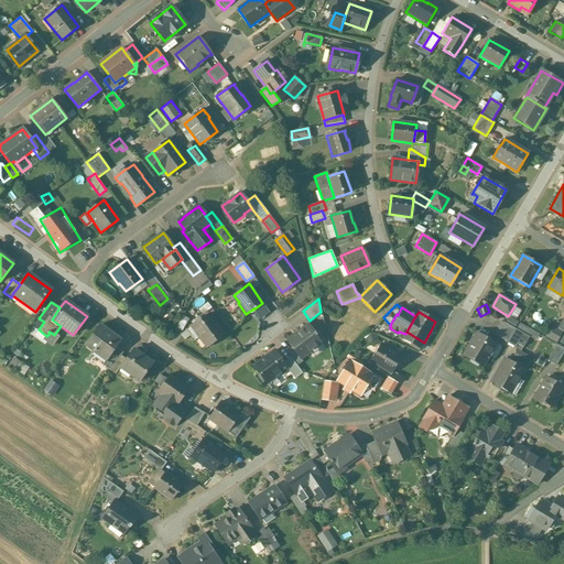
[(219,328),(214,320),(214,321),(208,314),(192,326),(199,336),(199,337),(207,347),(224,335),(219,328)]
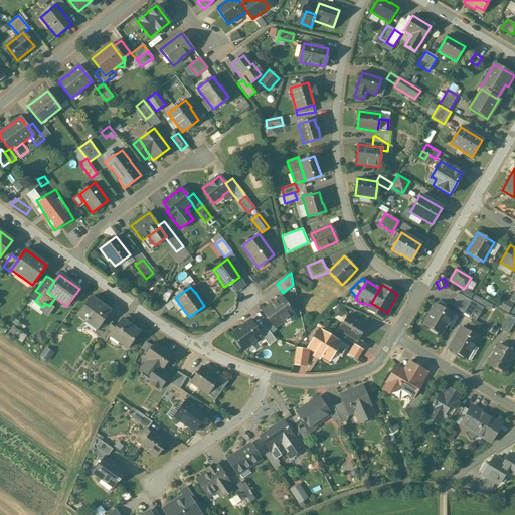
[(470,300),(459,294),(452,306),(463,313),(470,300)]
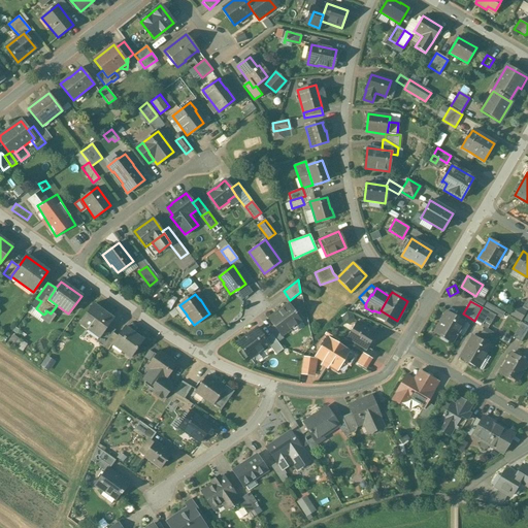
[(112,319),(93,304),(79,323),(88,329),(86,332),(97,340),(99,337),(106,328),(112,319)]
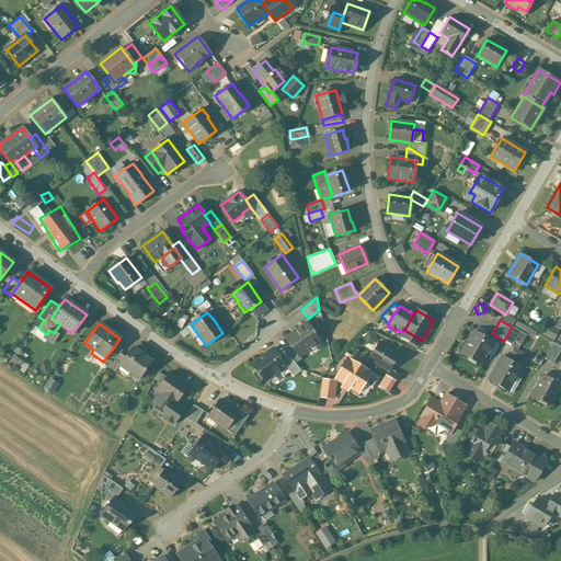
[(299,328),(289,335),(290,335),(285,339),(298,356),(308,350),(307,347),(318,340),(319,342),(319,341),(313,333),(315,333),(307,323),(300,328),(299,328)]
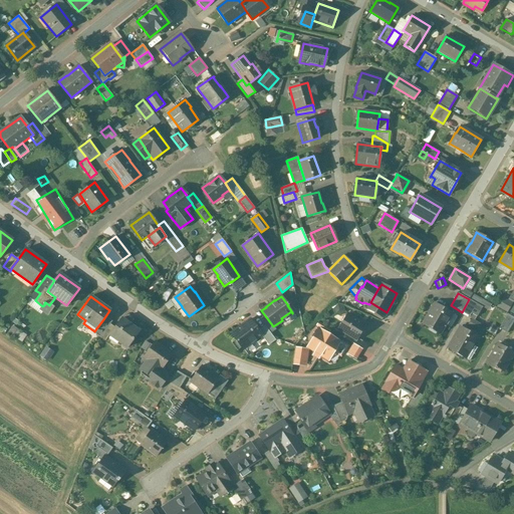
[(476,304),(469,299),(462,312),(469,316),(471,313),(476,304)]
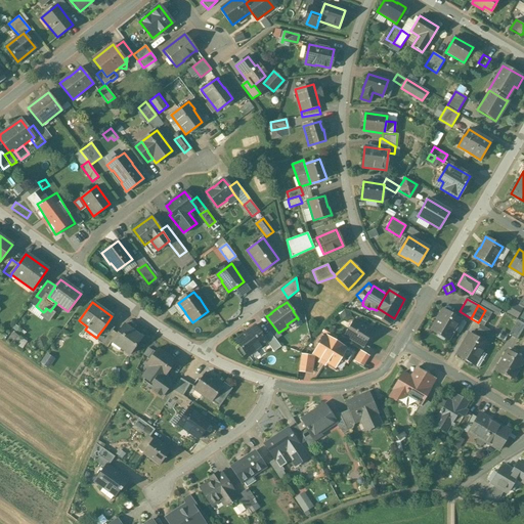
[(394,318),(378,308),(377,310),(374,314),(391,324),(394,318)]
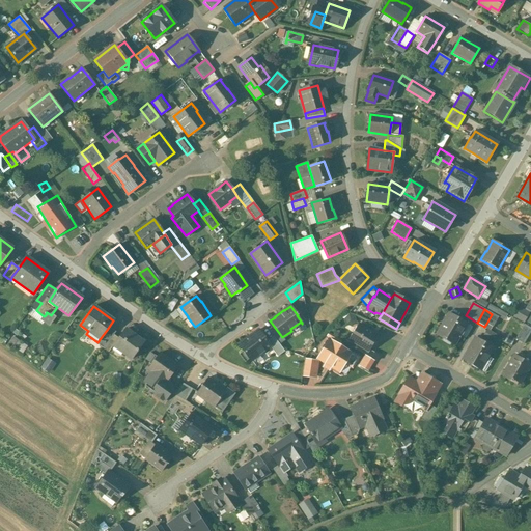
[(467,324),(449,313),(448,313),(449,314),(441,327),(436,335),(453,345),(459,335),(459,334),(466,324),(467,324)]
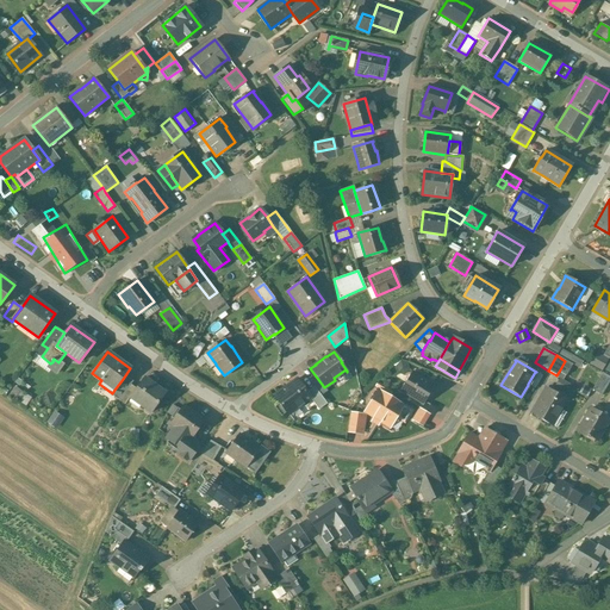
[(572,365),(565,361),(559,372),(565,375),(572,365)]
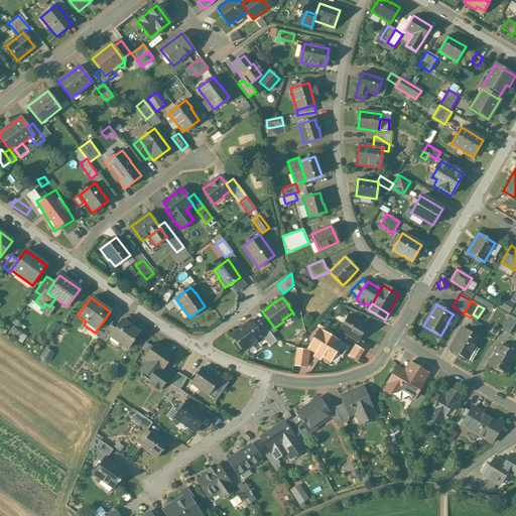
[(366,327),(349,315),(340,331),(357,341),(358,340),(366,327)]
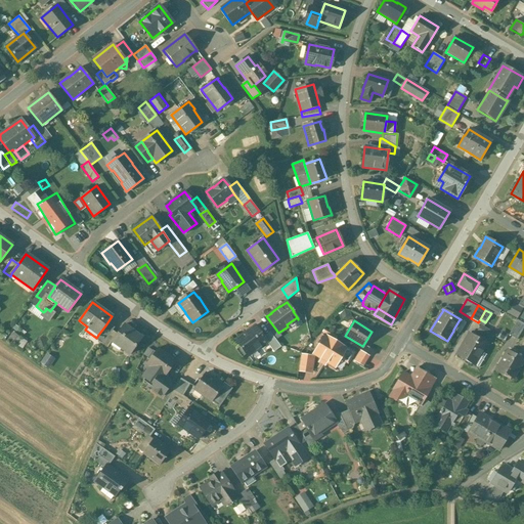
[(523,326),(523,323),(517,320),(509,335),(516,340),(523,326)]
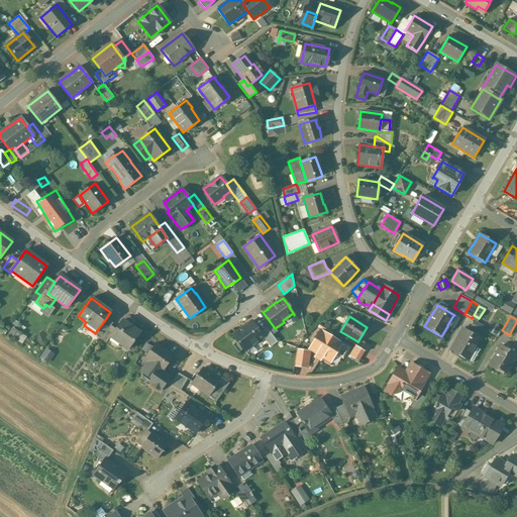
[(115,329),(110,336),(110,337),(111,336),(120,343),(120,344),(128,349),(139,333),(121,320),(115,329)]
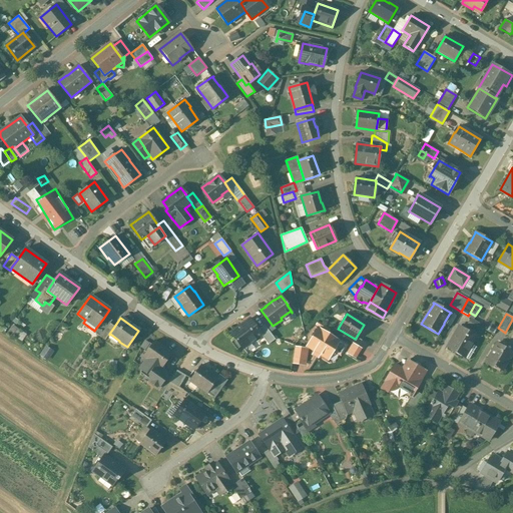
[(103,319),(96,328),(94,331),(93,332),(99,337),(101,336),(109,324),(103,319)]
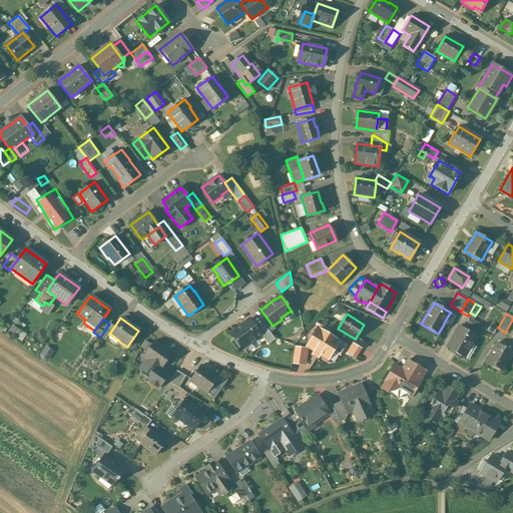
[(249,319),(229,333),(241,349),(262,335),(249,319)]
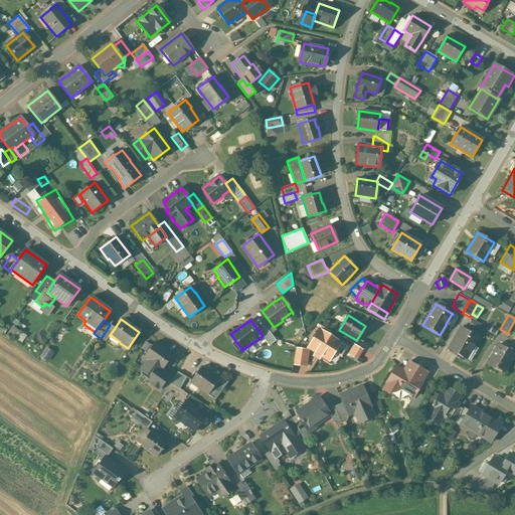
[(110,325),(102,337),(106,340),(110,335),(115,328),(110,325)]
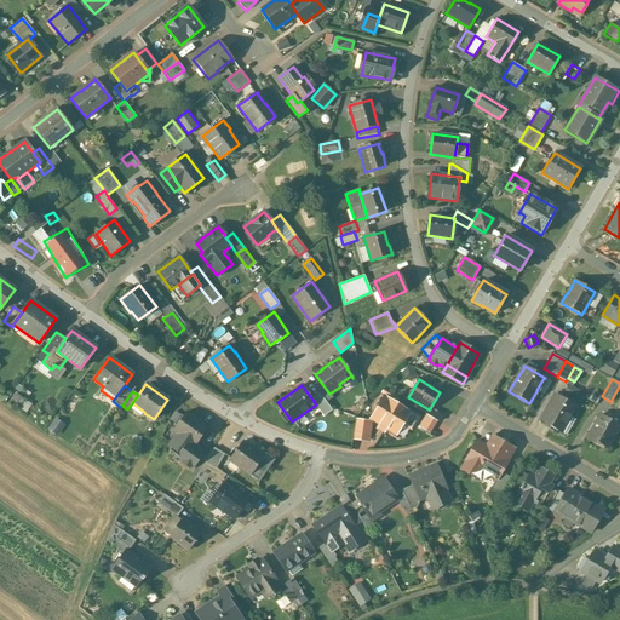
[(12,392),(7,403),(27,412),(32,401),(12,392)]
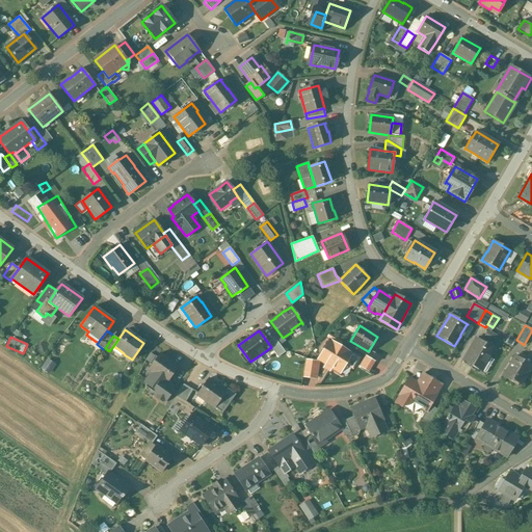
[(494,349),(476,338),(462,361),(481,371),(488,357),(494,349)]
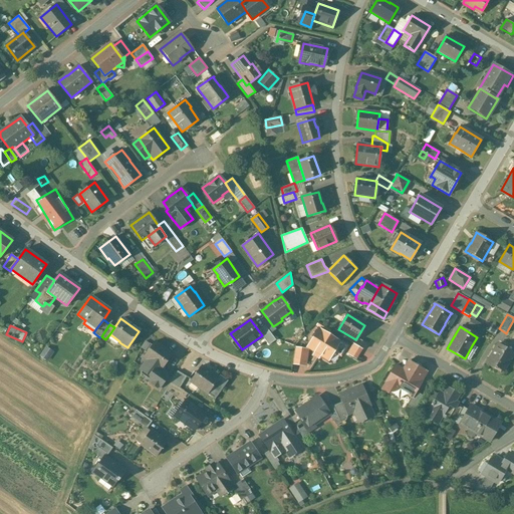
[(318,329),(307,346),(328,359),(338,342),(318,329)]
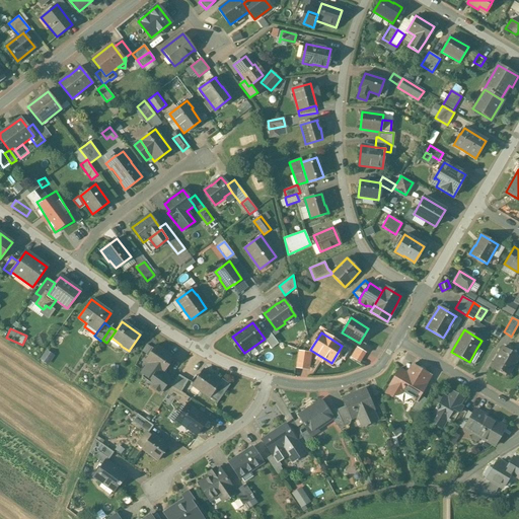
[(370,348),(360,342),(359,343),(356,347),(367,353),(370,348)]
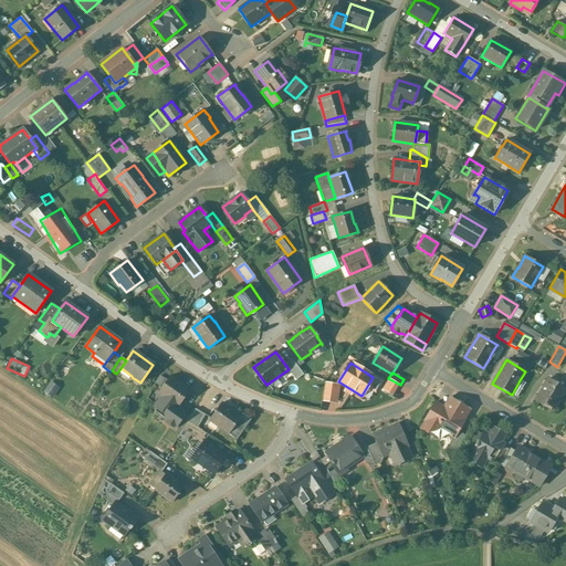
[(189,389),(170,377),(170,376),(158,392),(166,399),(167,398),(177,406),(177,407),(178,406),(189,389)]
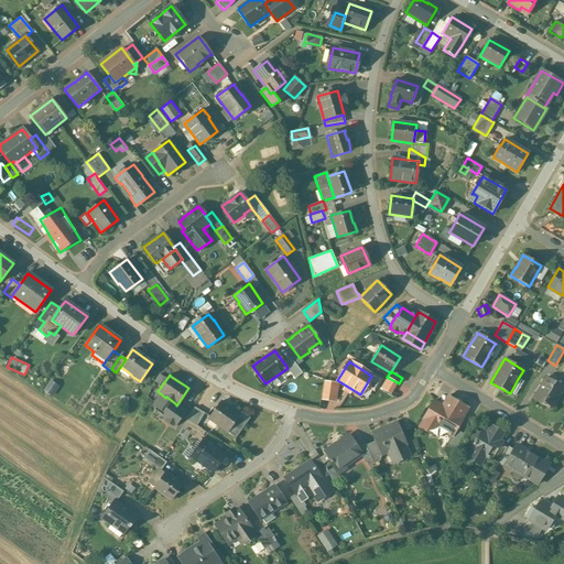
[(563,387),(546,377),(543,381),(537,391),(538,392),(533,400),(543,405),(544,403),(551,408),(563,387)]
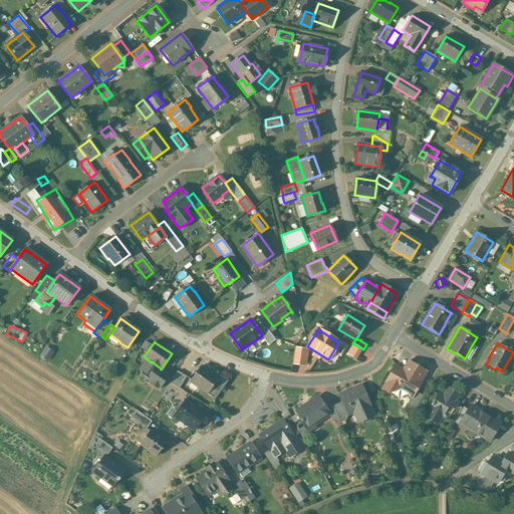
[(476,348),(472,345),(465,358),(469,360),(476,348)]
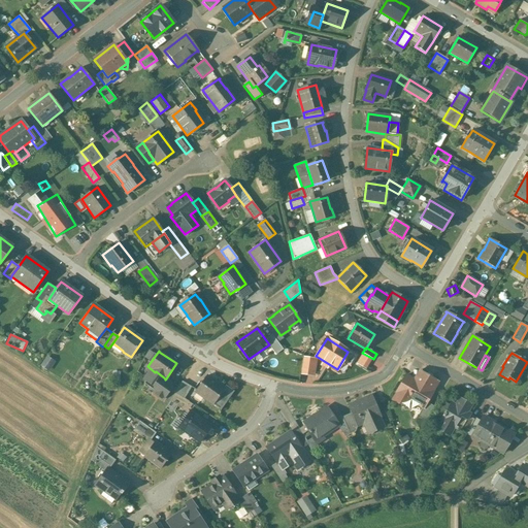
[(41,367),(51,370),(54,360),(45,357),(41,367)]
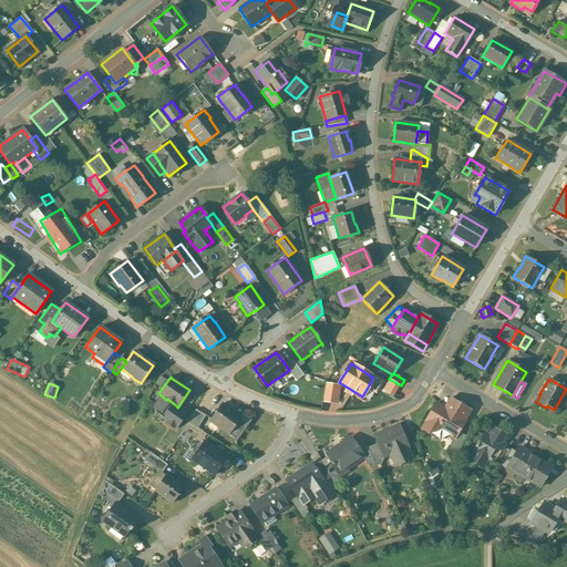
[(177,406),(167,399),(166,400),(165,402),(161,403),(158,406),(160,411),(168,418),(169,418),(177,408),(177,406)]
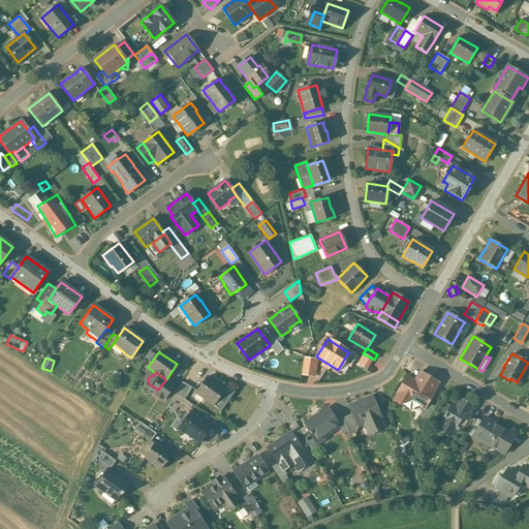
[(431,380),(429,381),(426,379),(425,377),(423,375),(421,376),(416,382),(414,381),(407,377),(407,376),(406,376),(397,393),(397,394),(393,401),(409,411),(414,403),(424,409),(428,403),(434,392),(431,390),(434,384),(434,382),(431,380)]
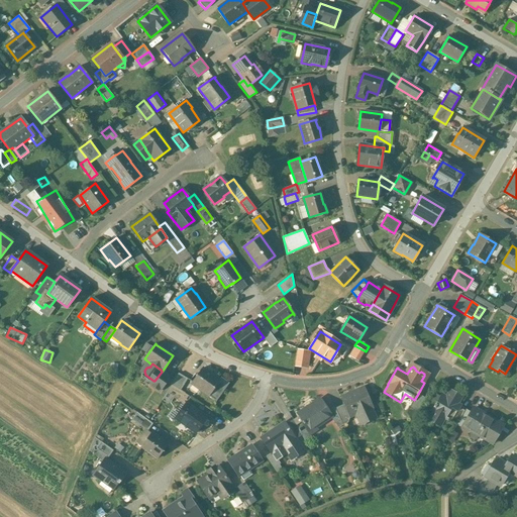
[(219,380),(212,376),(202,369),(191,384),(208,396),(219,381),(219,380)]
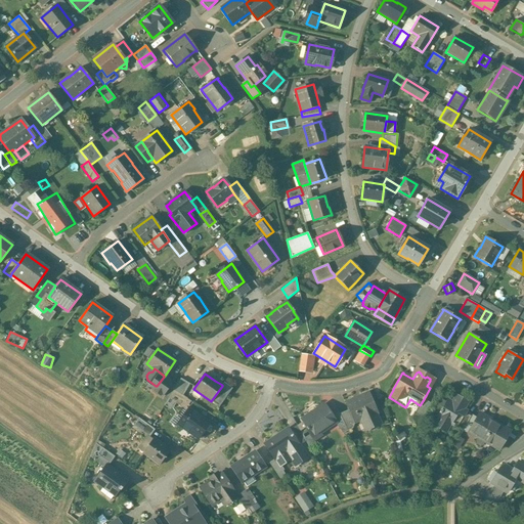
[(164,377),(157,386),(156,386),(153,391),(161,397),(163,394),(162,394),(170,380),(165,376),(164,377)]
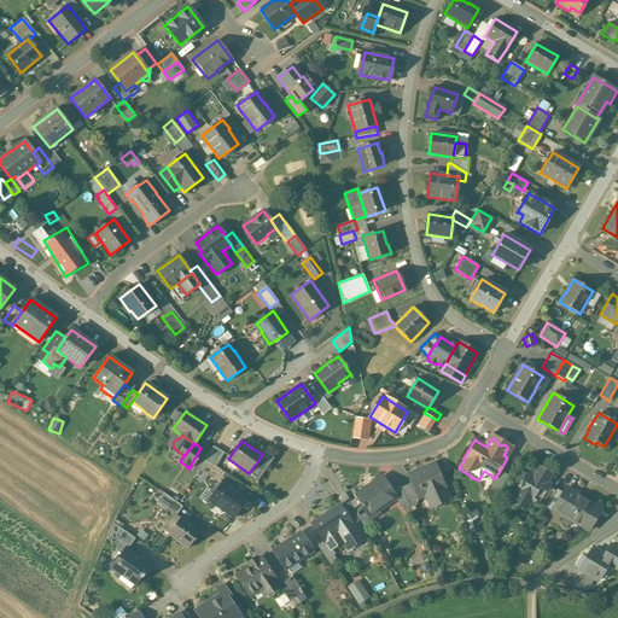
[(223,453),(213,447),(209,453),(204,460),(215,467),(223,453)]
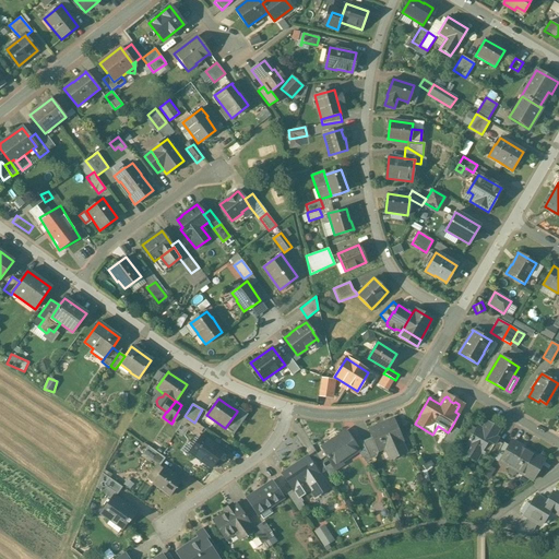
[(182,406),(181,405),(173,420),(174,420),(179,414),(178,413),(182,406)]
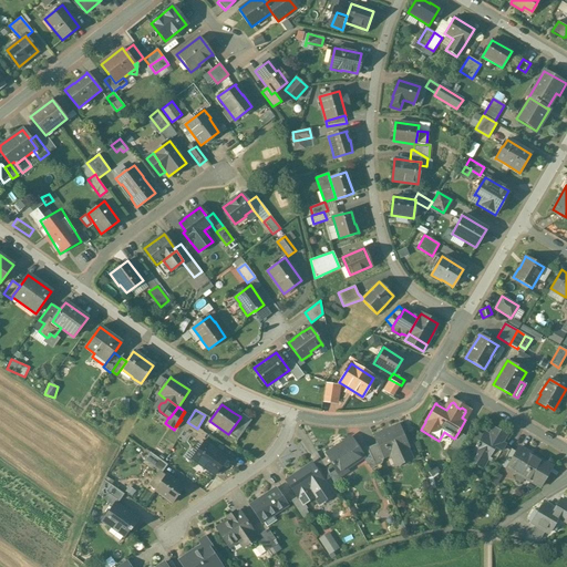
[(182,420),(176,426),(183,431),(187,422),(192,415),(184,411),(185,412),(181,419),(182,420)]
